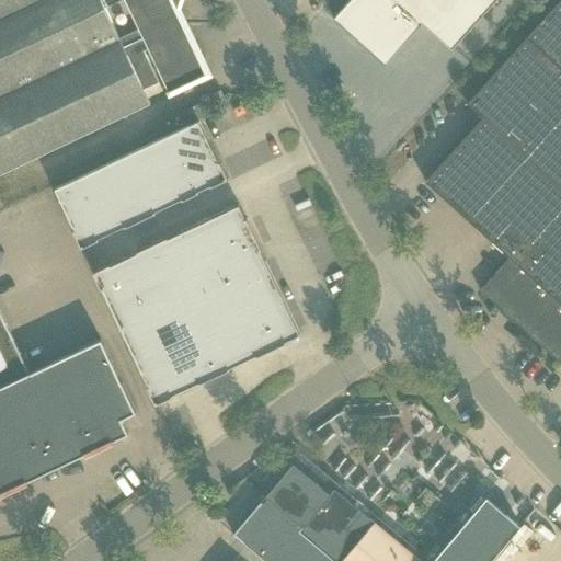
[(0,0),(0,174),(149,103),(144,91),(159,83),(144,52),(147,49),(169,94),(208,76),(178,10),(180,0),(0,0)]
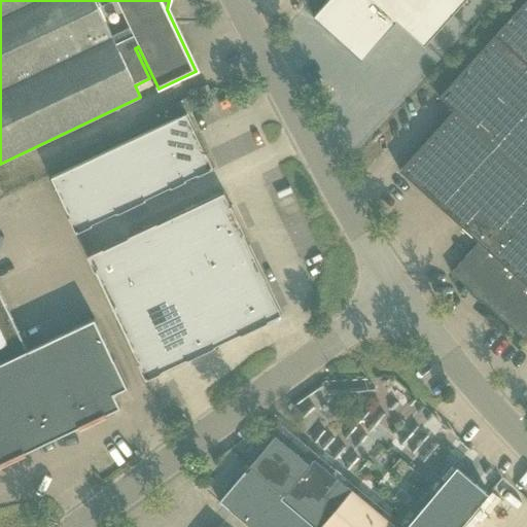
[(327,0),(313,16),(361,60),(396,22),(424,46),(465,0),(327,0)]
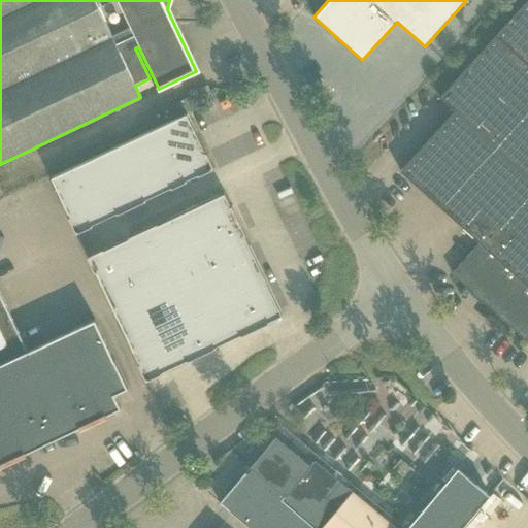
[(527,0),(439,97),(455,110),(400,171),(480,242),(452,273),(527,342),(527,0)]
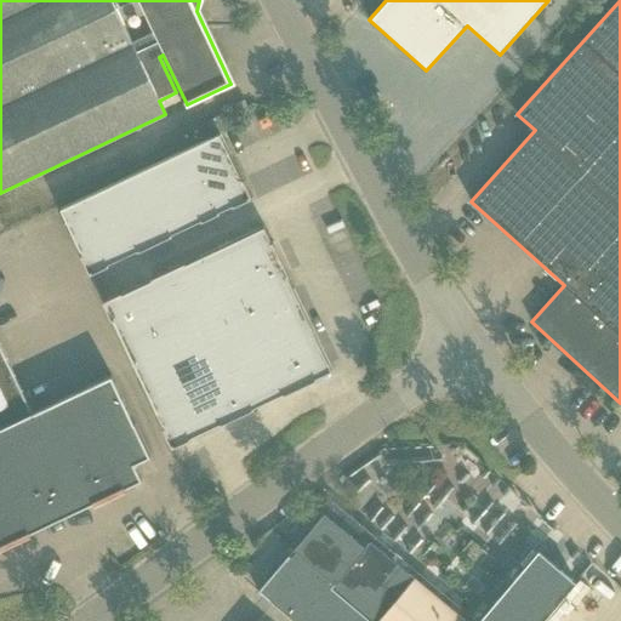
[(238,117),(249,112),(244,100),(232,106),(238,117)]
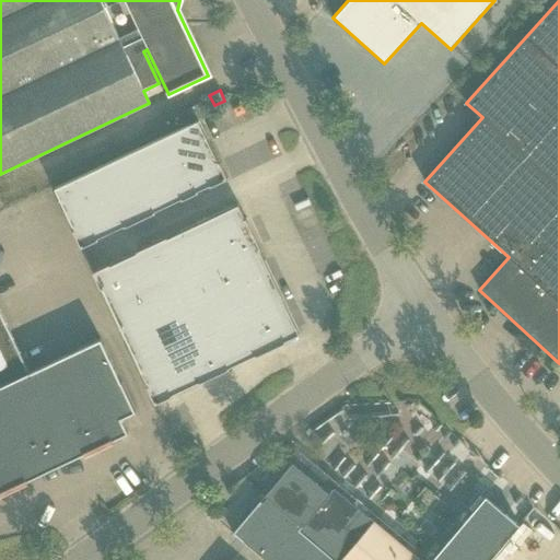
[(217,161),(198,120),(168,133),(197,193),(198,191),(197,190),(209,185),(210,186),(226,178),(219,161),(217,161)]
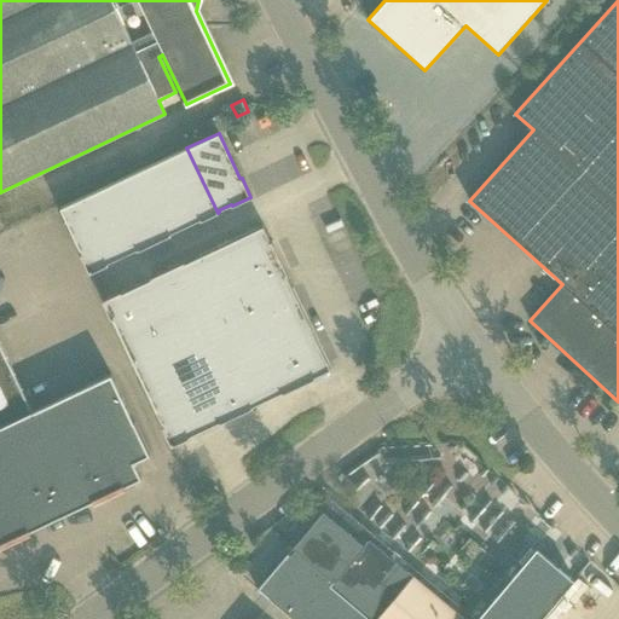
[(201,220),(218,213),(186,148),(155,163),(185,226),(200,219),(201,220)]
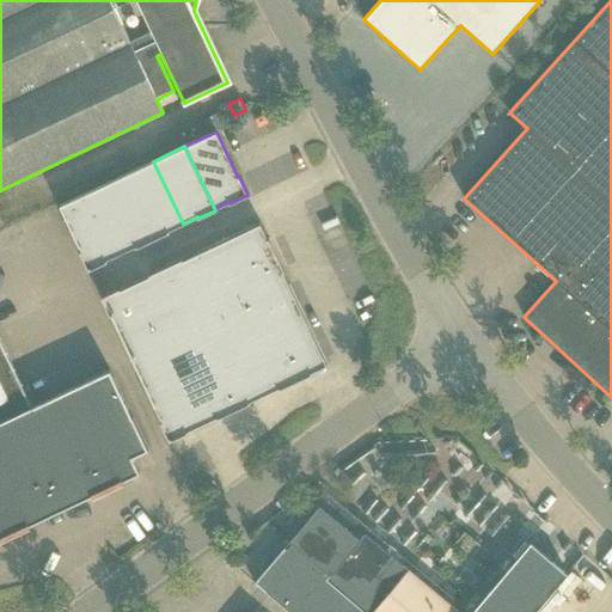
[(153,239),(170,232),(169,231),(183,224),(153,161),(122,176),(153,239)]
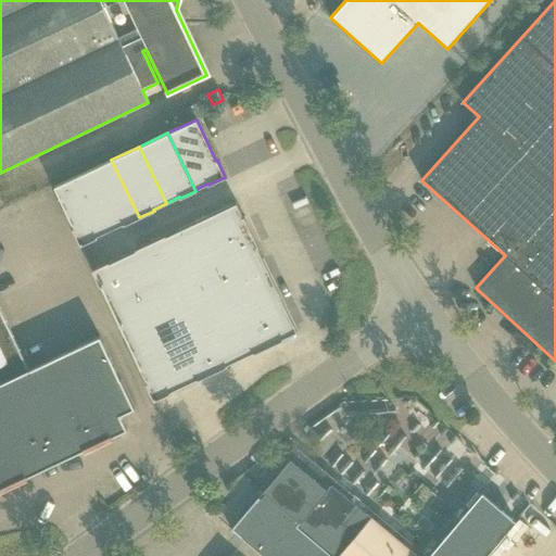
[(124,225),(139,217),(111,160),(83,173),(110,230),(123,224),(124,225)]
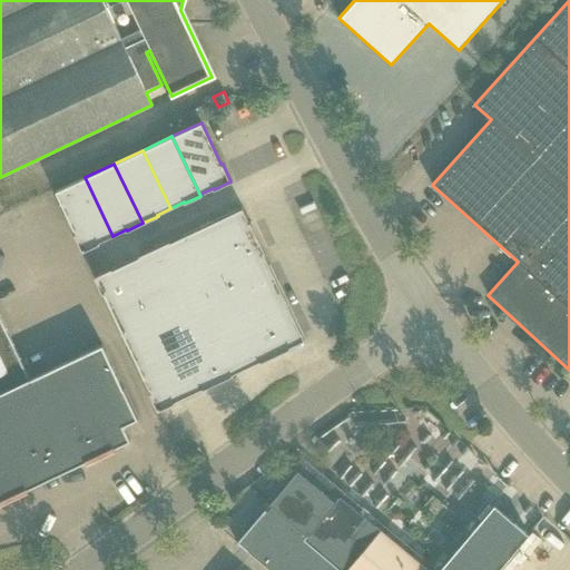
[(82,252),(100,243),(99,242),(112,236),(85,177),(56,192),(75,233),(74,234),(82,252)]
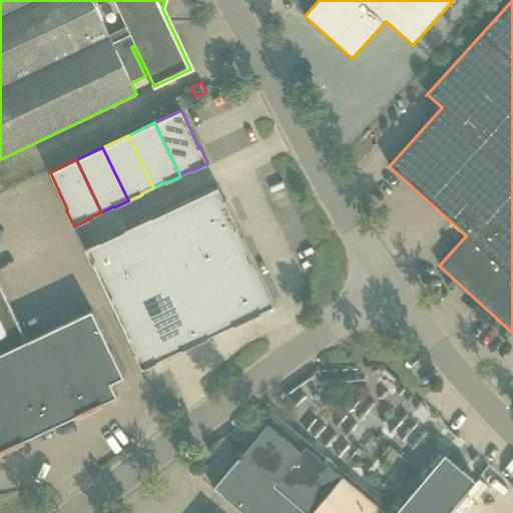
[(223,199),(217,187),(165,212),(177,238),(231,213),(224,199),(223,199)]
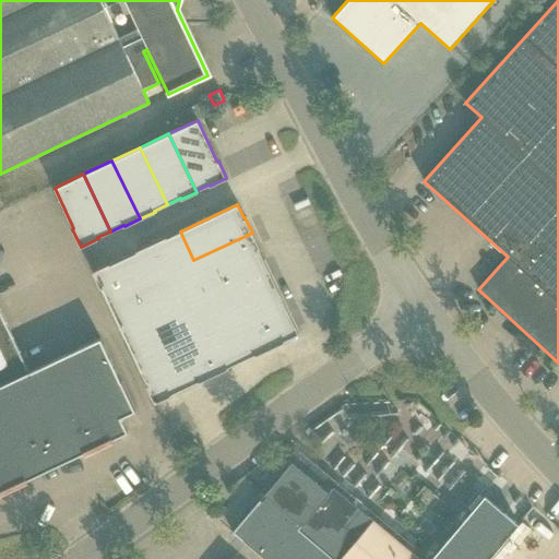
[(207,289),(193,260),(180,232),(167,237),(166,236),(151,244),(179,302),(207,289)]
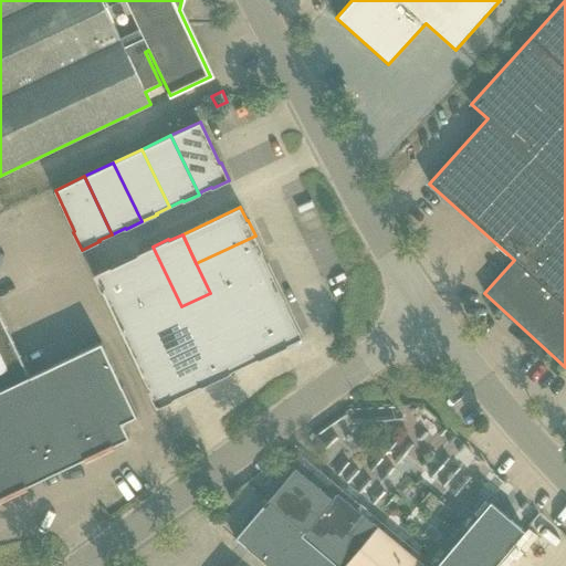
[(239,279),(268,265),(261,252),(263,251),(255,236),(196,263),(210,293),(239,279)]
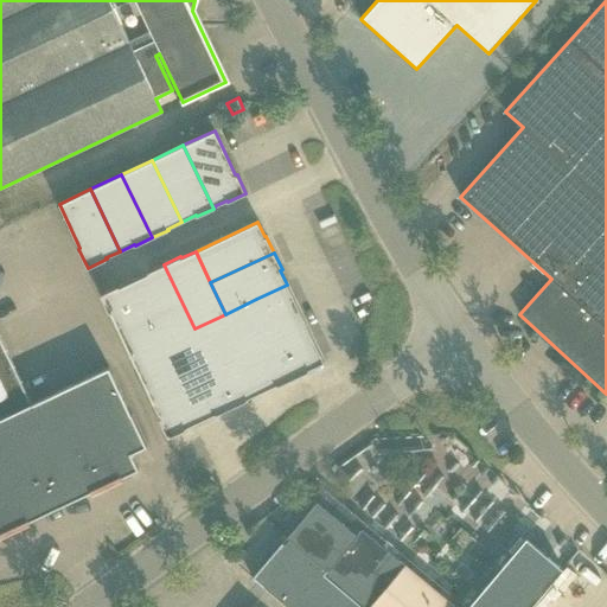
[(164,343),(195,328),(164,264),(147,272),(148,274),(133,280),(164,343)]
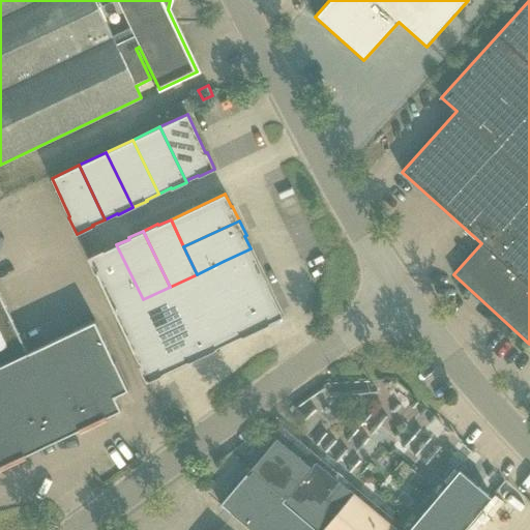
[(143,299),(116,244),(105,251),(104,249),(87,257),(95,273),(96,273),(115,313),(143,299)]
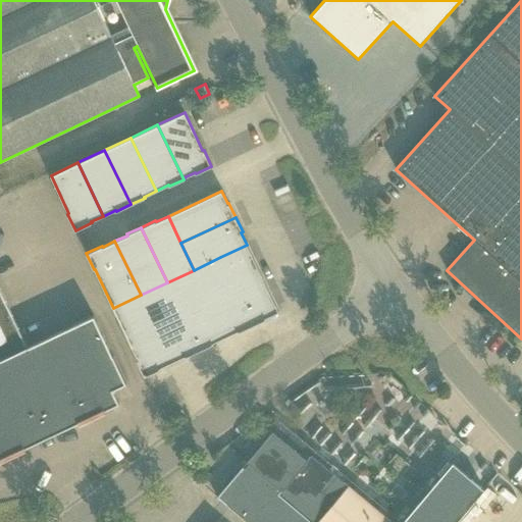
[(278,311),(247,245),(220,257),(252,323),(266,317),(278,311)]
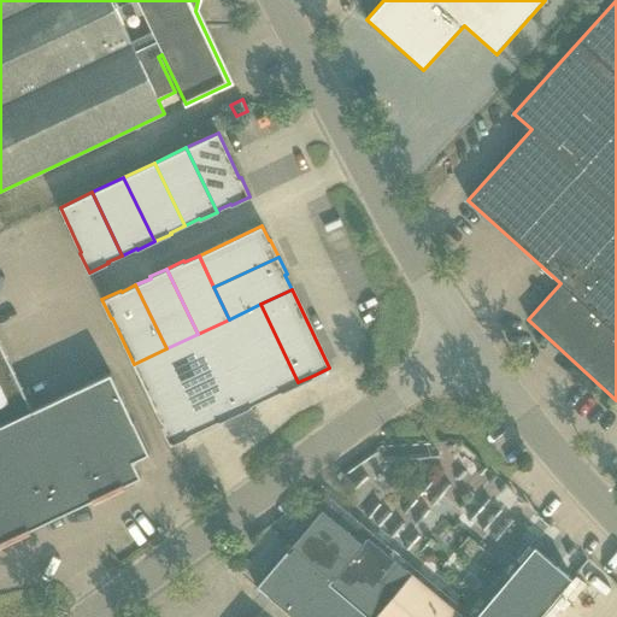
[(260,304),(229,319),(266,397),(281,391),(281,392),(299,383),(298,382),(260,304)]
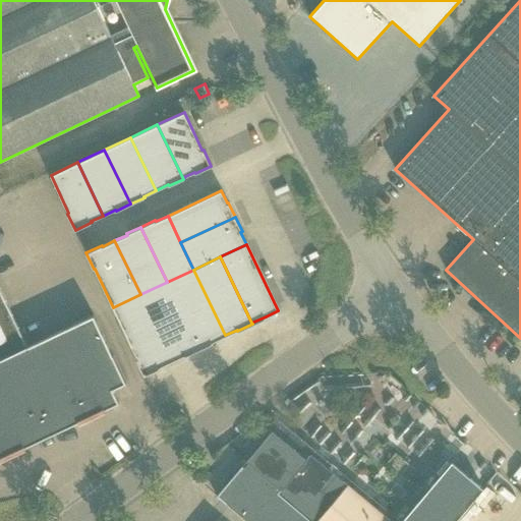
[(198,349),(213,343),(213,341),(225,335),(193,270),(167,282),(198,349)]
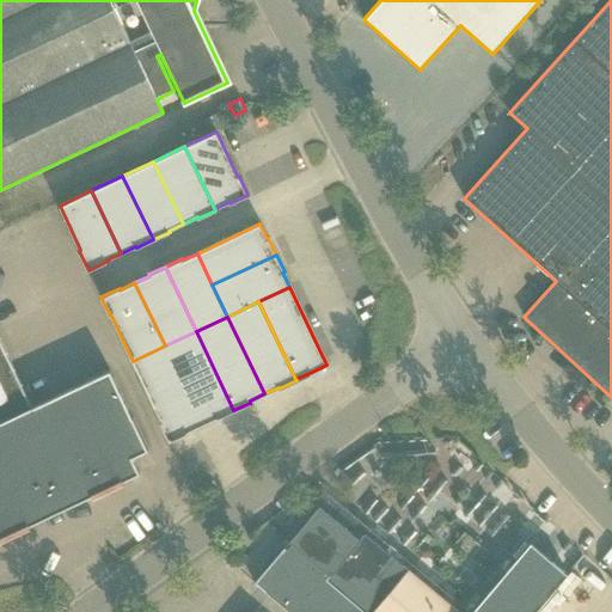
[(216,418),(233,410),(196,331),(165,346),(201,423),(216,417),(216,418)]
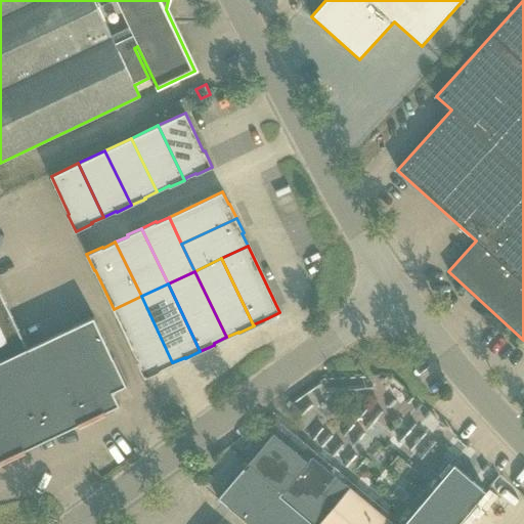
[(0,362),(28,349),(0,291),(0,362)]
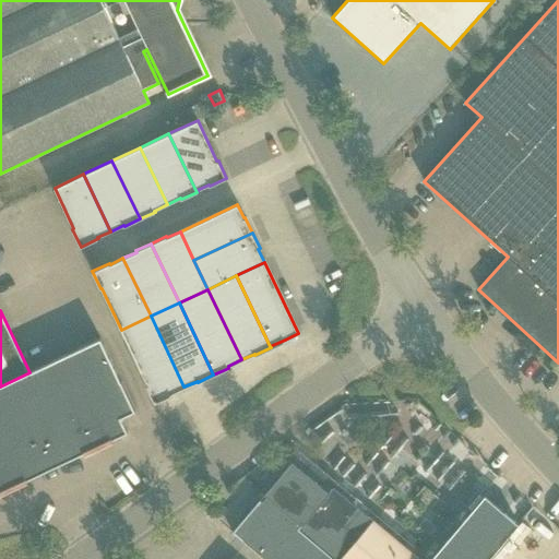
[(183,387),(151,316),(121,330),(142,372),(147,384),(146,385),(155,403),(171,394),(171,393),(183,387)]
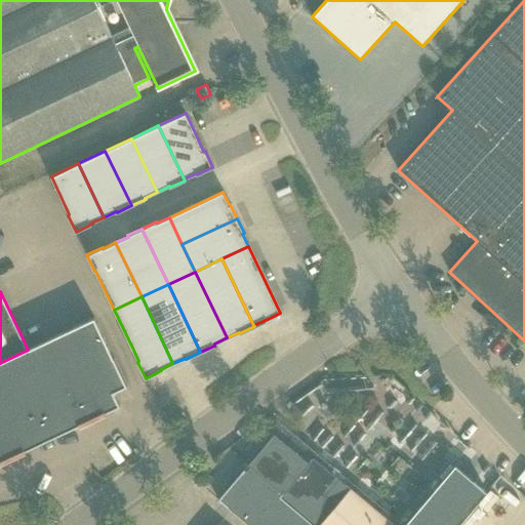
[(82,425),(107,412),(120,406),(114,393),(127,387),(119,368),(94,318),(42,342),(82,425)]
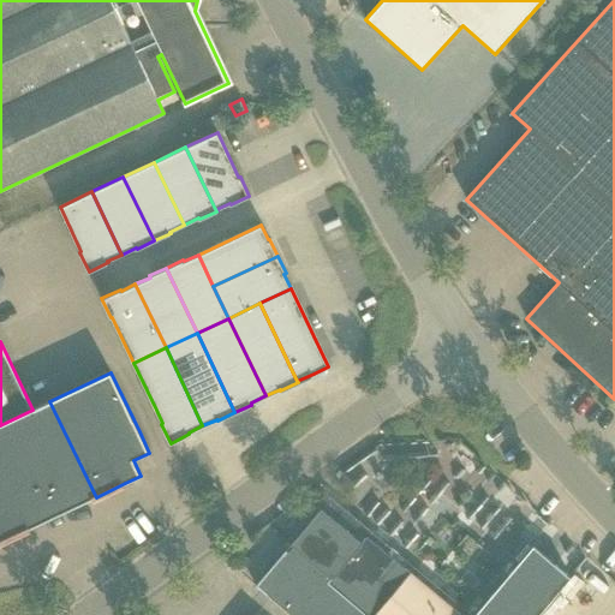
[(0,542),(96,497),(49,401),(33,410),(0,425),(0,542)]
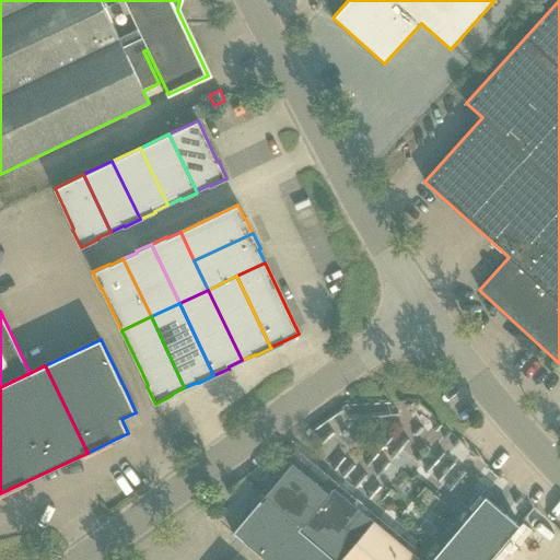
[(329,493),(292,463),(265,496),(268,499),(264,504),(260,502),(256,506),(254,506),(252,508),(249,509),(247,510),(245,511),(244,513),(243,515),(242,517),(241,520),(241,522),(240,524),(241,526),(241,528),(242,531),(243,533),(246,537),(242,541),(263,559),(491,559),(521,526),(486,497),(431,559),(419,559),(334,488),(329,493)]
